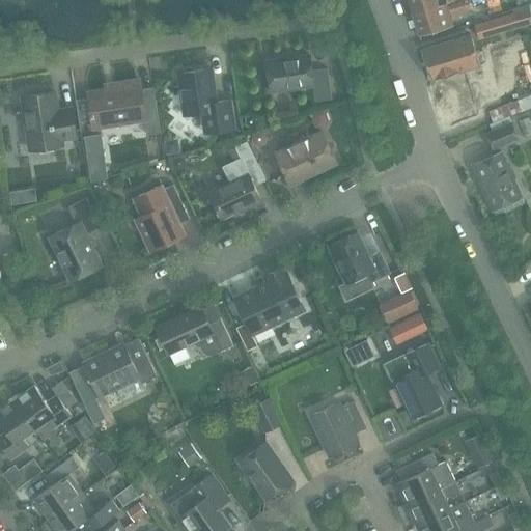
[(449,16),(472,8),(469,0),(462,0),(456,1),(456,0),(407,0),(411,15),(418,36),(440,29),(452,25),(449,16)]
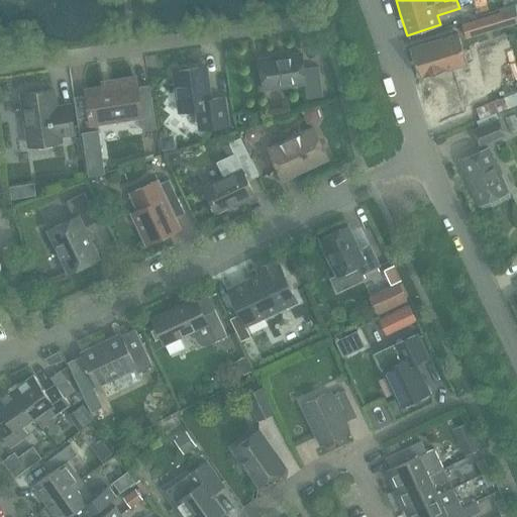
[(500,13),(504,26),(516,22),(516,15),(514,4),(499,9),(500,13)]
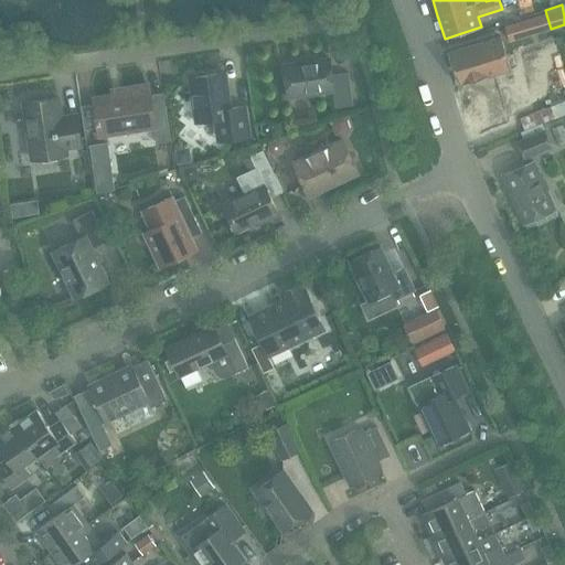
[(546,14),(504,29),(509,43),(551,29),(546,14)]
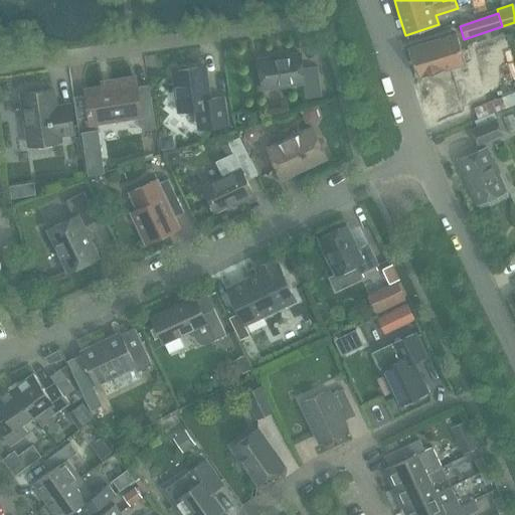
[(456,33),(409,48),(419,77),(447,68),(465,62),(456,33)]
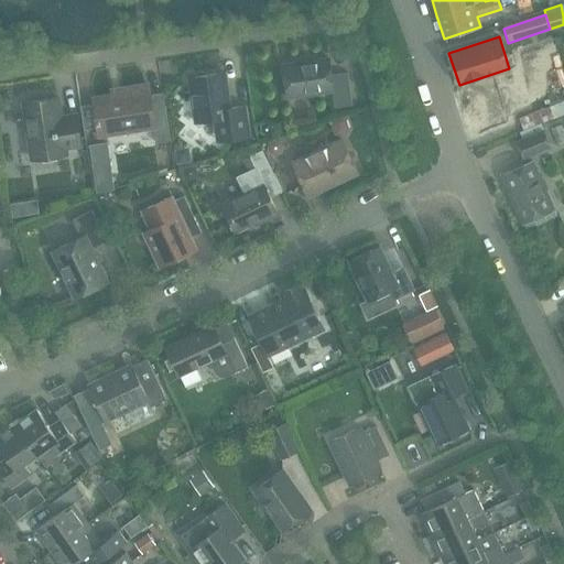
[(281,65),(286,98),(331,91),(333,108),(351,106),(346,73),(329,75),(327,58),(281,65)]
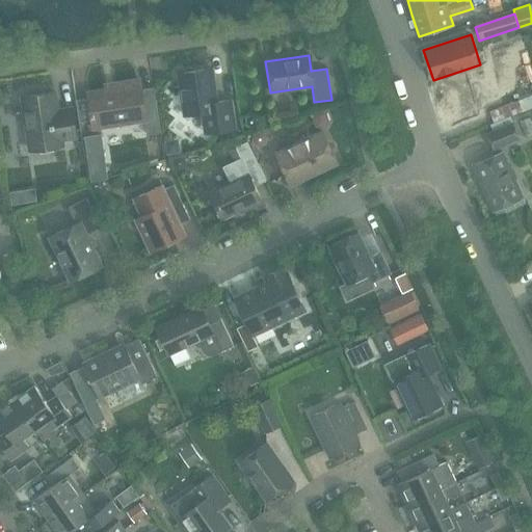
[(206,112),(209,133),(220,132),(235,129),(231,101),(216,103),(211,70),(177,74),(183,115),(206,112)]
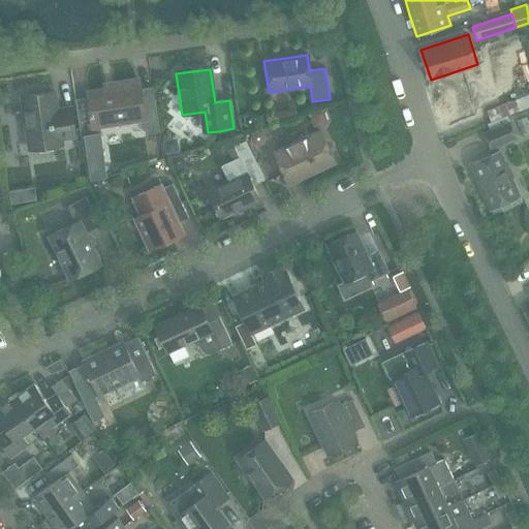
[(468,73),(444,81),(458,125),(483,118),(468,73)]
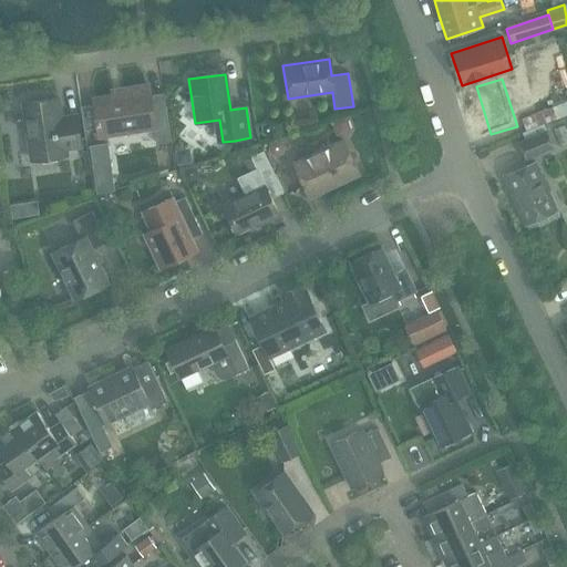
[(122,94),(92,99),(98,137),(154,130),(156,144),(171,143),(163,94),(151,96),(148,85),(145,85),(121,90),(122,94)]
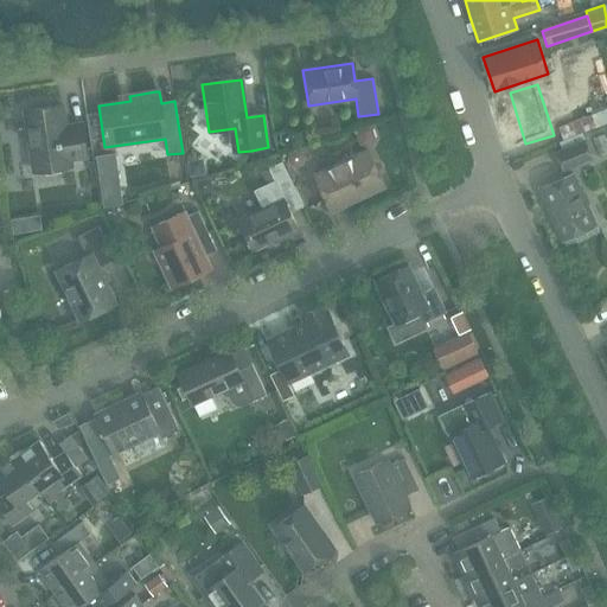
[(69,167),(69,159),(85,155),(81,126),(64,128),(61,106),(25,112),(33,172),(69,167)]
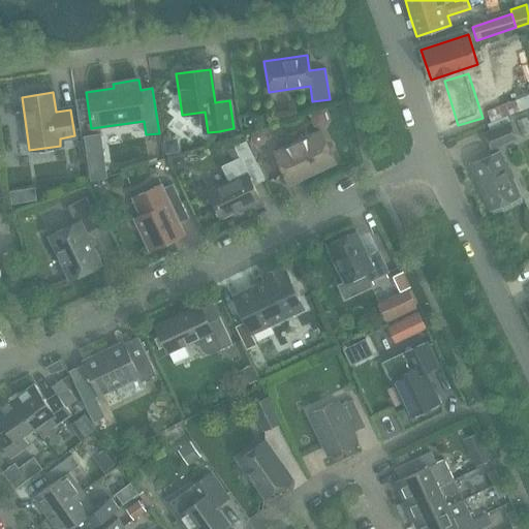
[(487,112),(490,121),(525,107),(521,97),(487,112)]
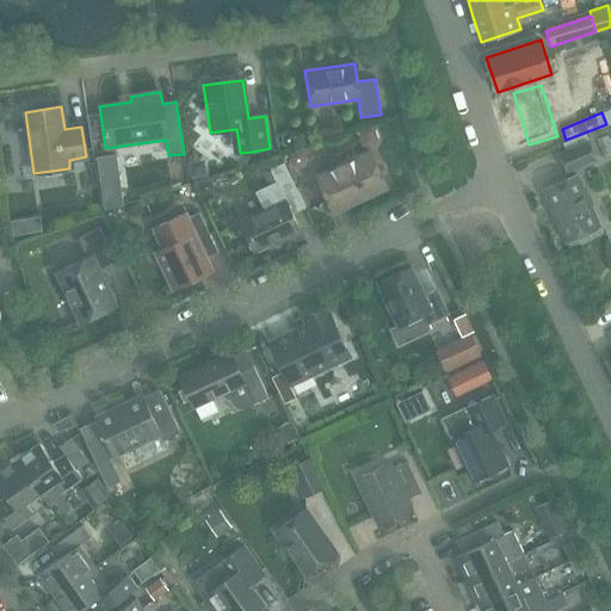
[(363,129),(360,135),(365,148),(370,150),(376,149),(380,143),(375,130),(369,128),(363,129)]
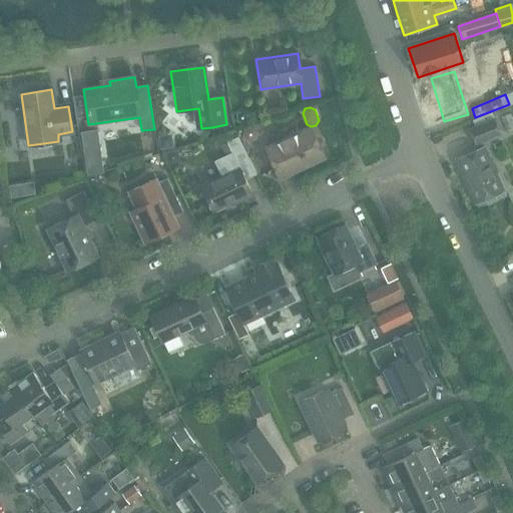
[(236,115),(236,121),(241,125),(247,122),(247,115),(242,112),(236,115)]
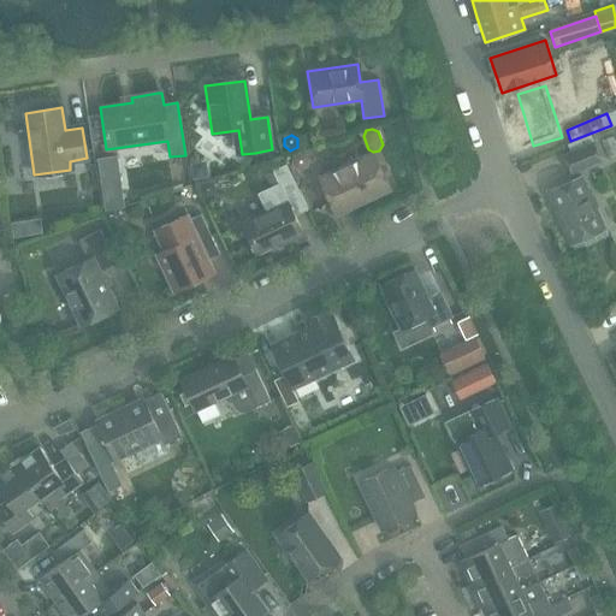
[(563,155),(572,173),(600,160),(592,142),(563,155)]
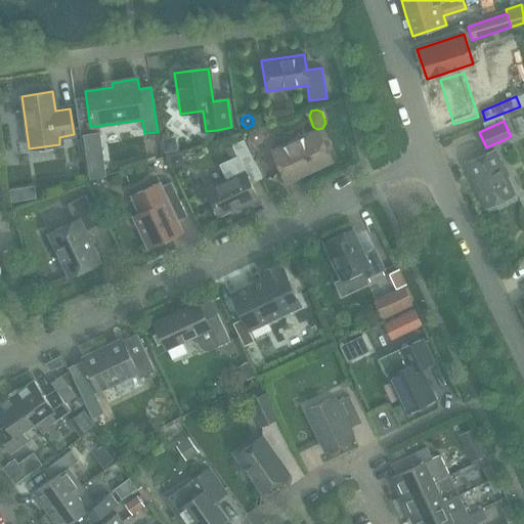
[(250,132),(248,137),(250,142),(255,144),(260,142),(262,137),(260,132),(255,130),(250,132)]
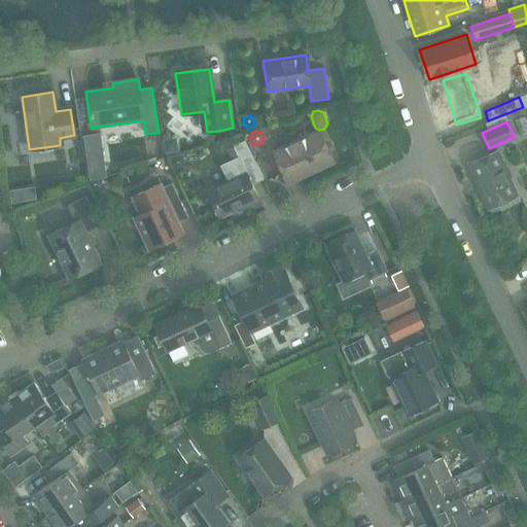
[(273,152),(287,184),(313,172),(334,163),(318,131),(273,152)]
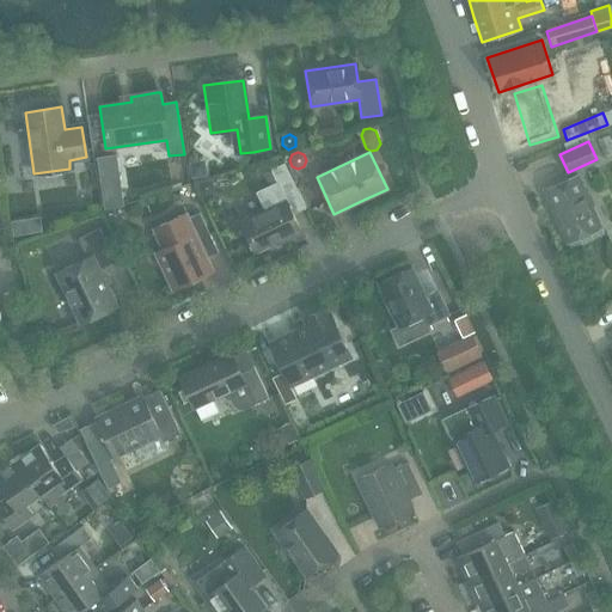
[(204,163),(189,164),(191,179),(206,177),(204,163)]
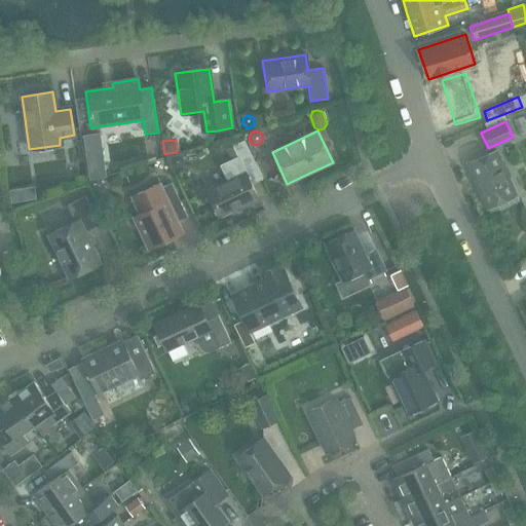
[(228,182),(207,192),(218,216),(257,197),(251,185),(262,180),(250,153),(243,141),(232,146),(238,157),(221,165),(228,182)]
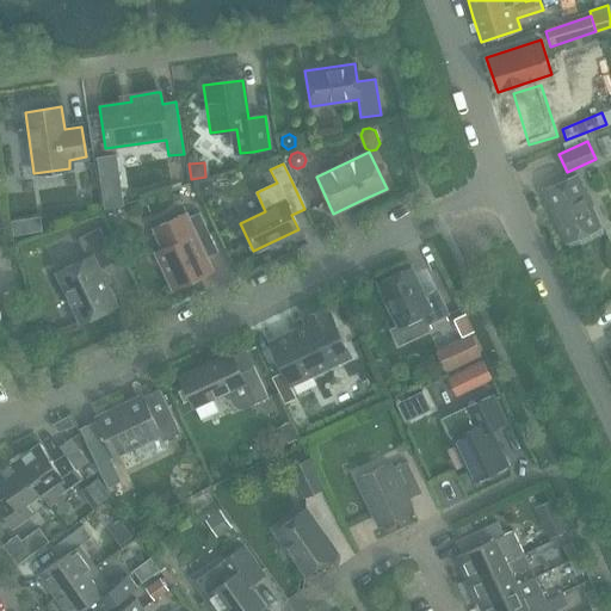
[(543,190),(566,242),(599,228),(576,176),(569,178),(543,190)]
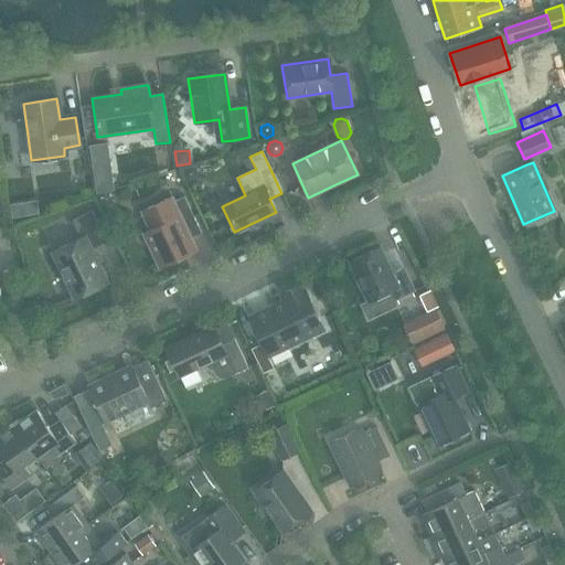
[(193,167),(181,172),(185,183),(198,178),(193,167)]
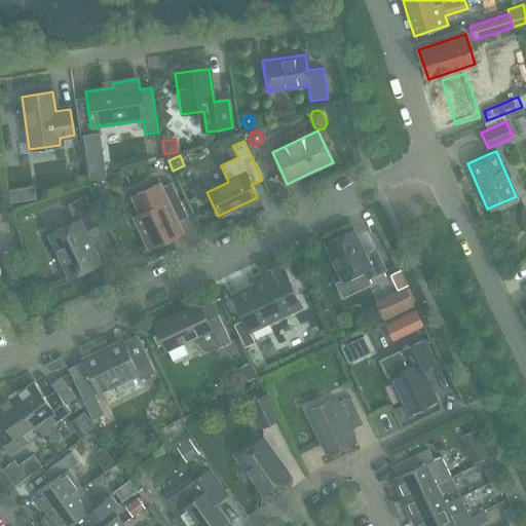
[(102,156),(85,158),(88,183),(106,178),(102,156)]
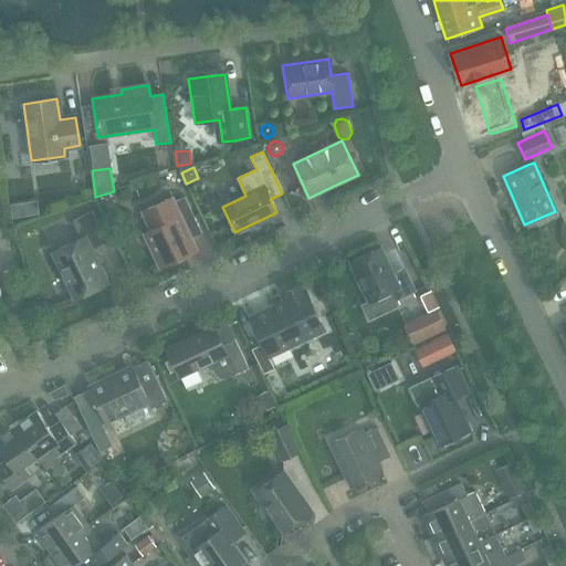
[(143,233),(158,269),(184,257),(180,251),(195,244),(191,238),(201,233),(194,217),(184,198),(174,202),(173,198),(142,212),(149,231),(143,233)]
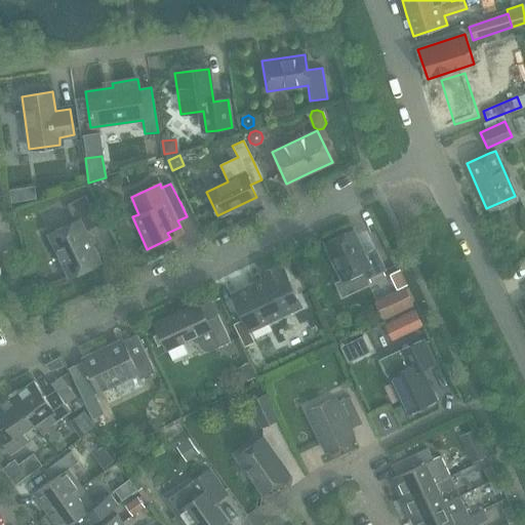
[(22,188),(9,190),(11,202),(24,200),(22,188)]
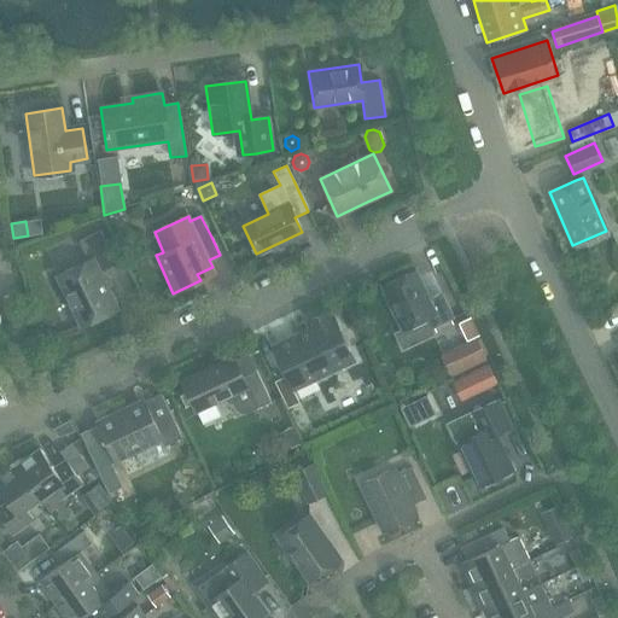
[(99,273),(116,264),(99,231),(77,242),(87,262),(57,277),(81,326),(116,309),(99,273)]
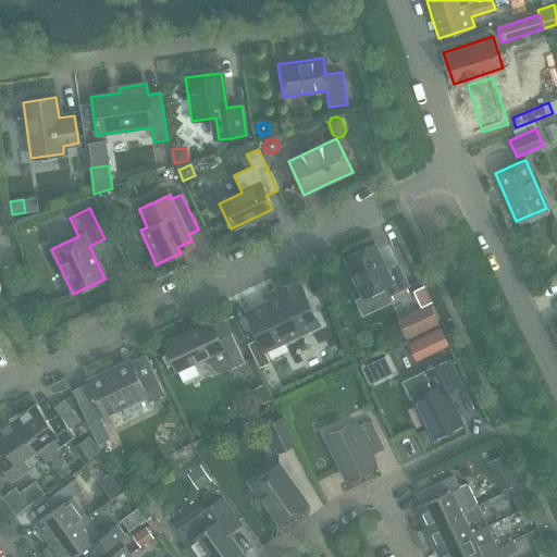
[(374,244),(344,258),(362,298),(355,301),(362,316),(392,301),(390,297),(409,287),(398,263),(386,270),(374,244)]
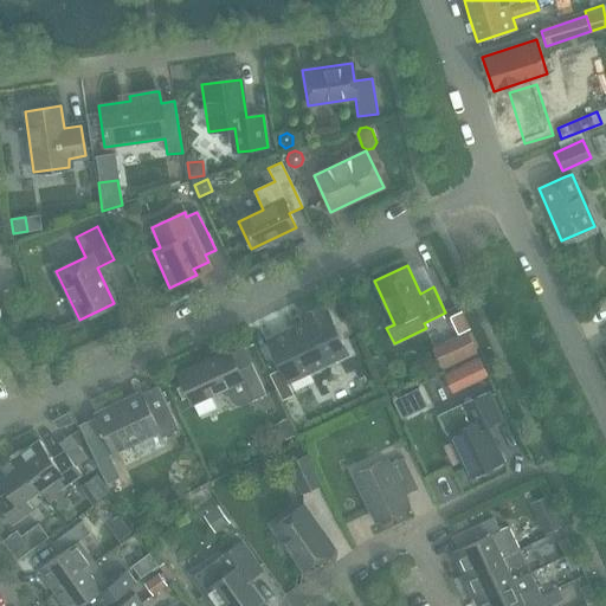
[(278,363),(287,382),(347,354),(323,304),(300,316),(305,327),(294,333),(291,328),(266,340),(278,363)]
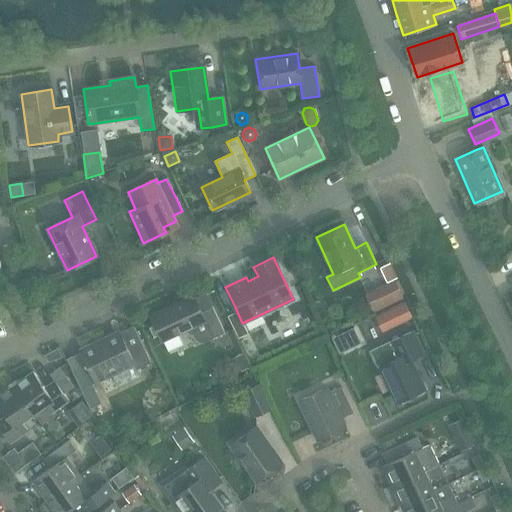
[(367,294),(374,309),(401,296),(394,281),(367,294)]
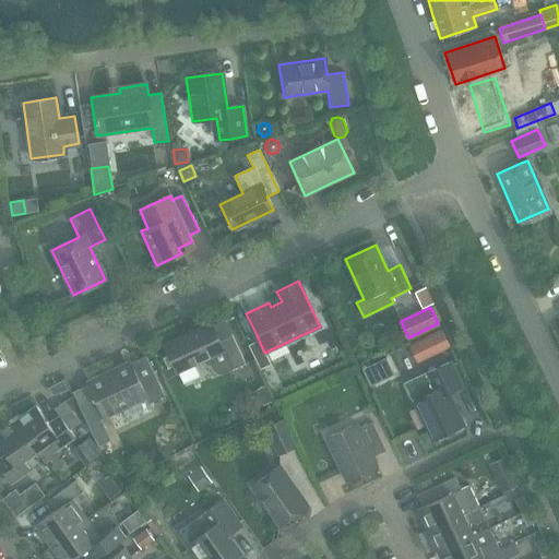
[(163,345),(176,372),(223,351),(232,370),(245,364),(232,335),(218,341),(211,323),(163,345)]
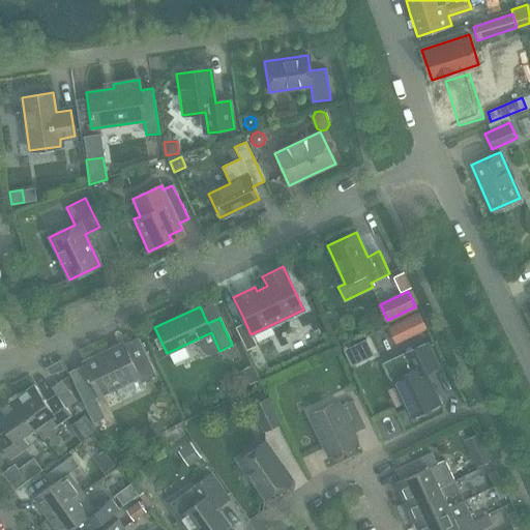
[(390,327),(398,343),(425,329),(418,314),(390,327)]
